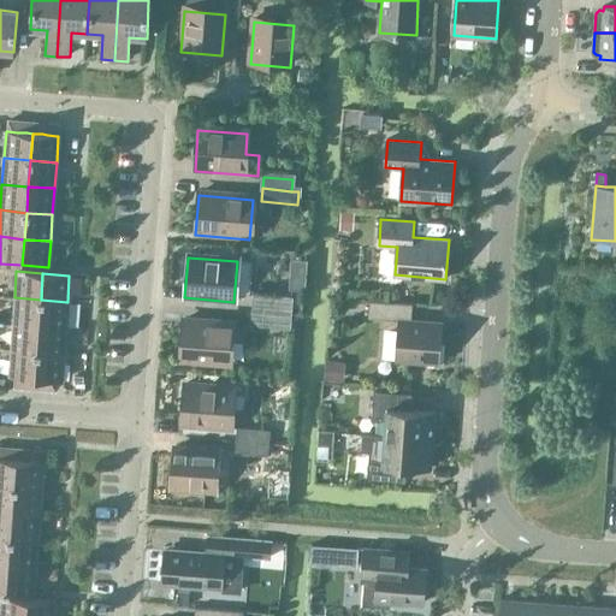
[(12,324),(39,326),(41,300),(15,297),(12,324)]
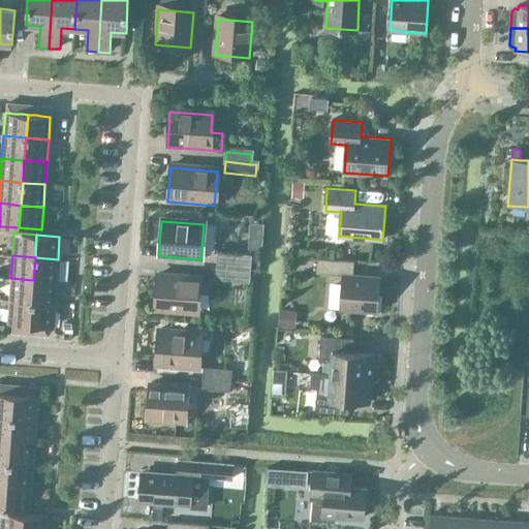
[(218,255),(217,271),(248,273),(249,258),(218,255)]
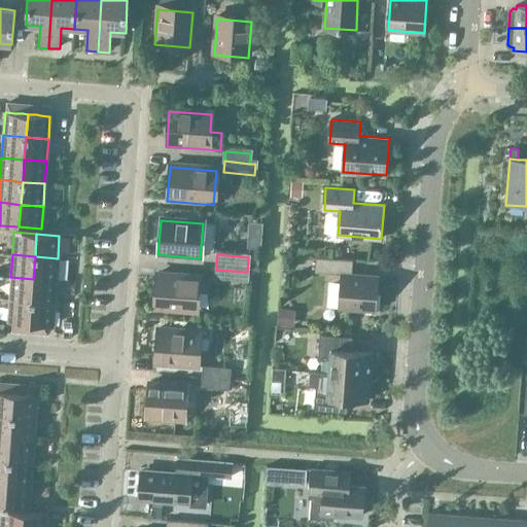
[(35,256),(33,279),(56,281),(58,258),(35,256)]
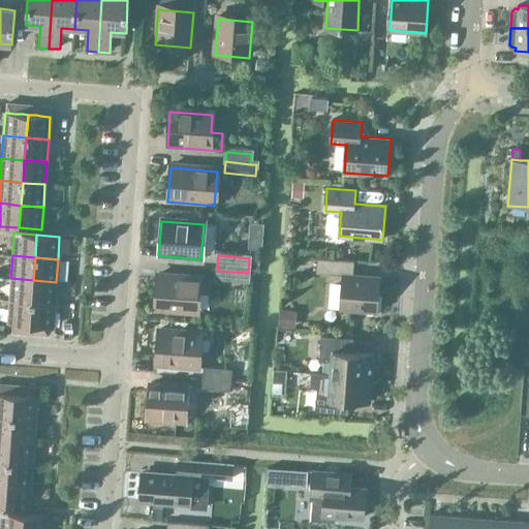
[(341,309),(377,311),(380,277),(353,275),(355,260),(318,257),(317,273),(344,275),(341,309)]
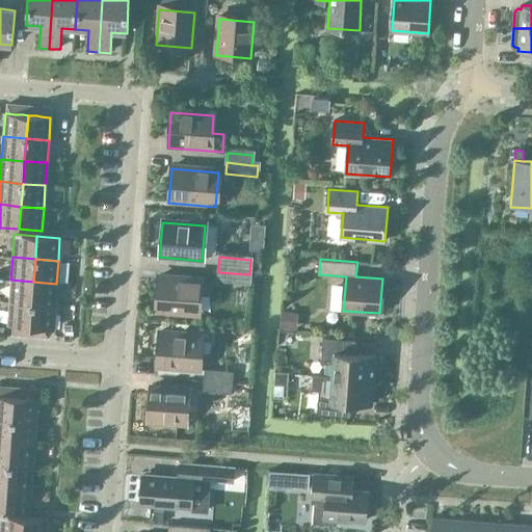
[(249,274),(218,272),(217,284),(248,287),(249,274)]
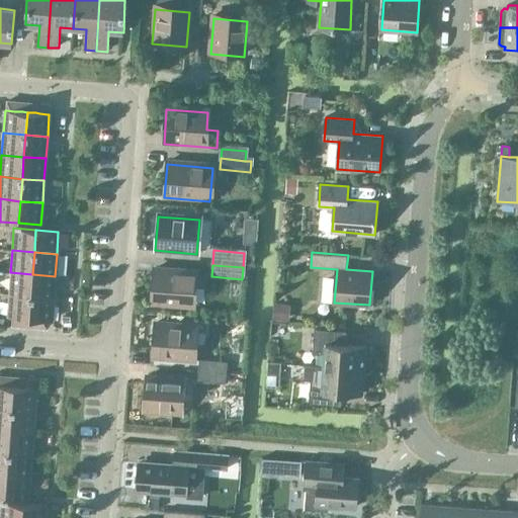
[(154,271),(151,304),(191,308),(194,274),(154,271)]
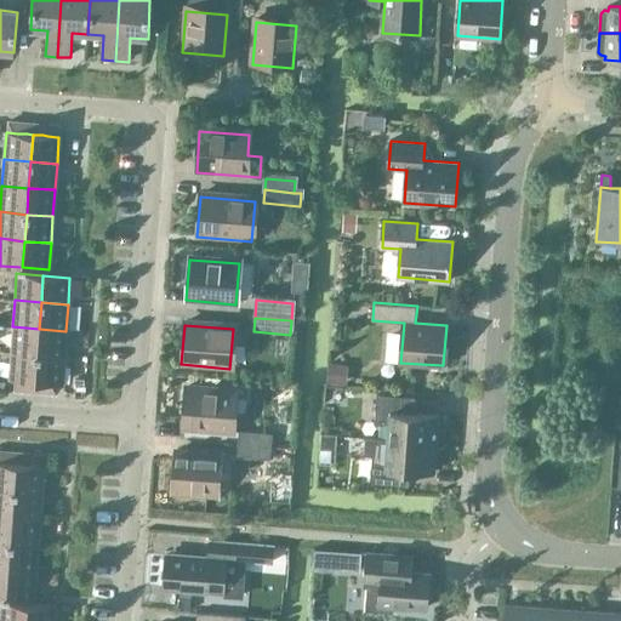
[(11,353),(38,355),(39,329),(12,326),(11,353)]
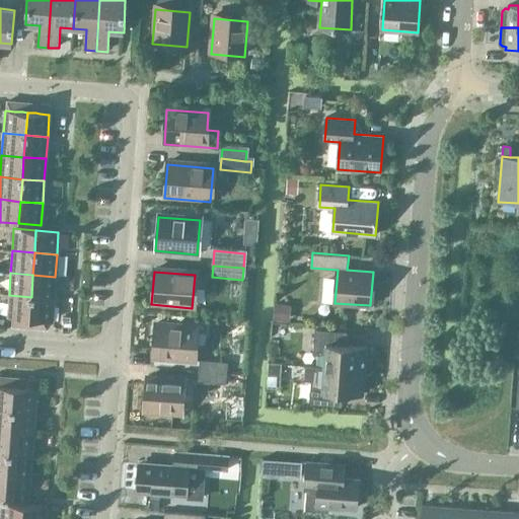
[(32,275),(31,297),(54,299),(55,277),(32,275)]
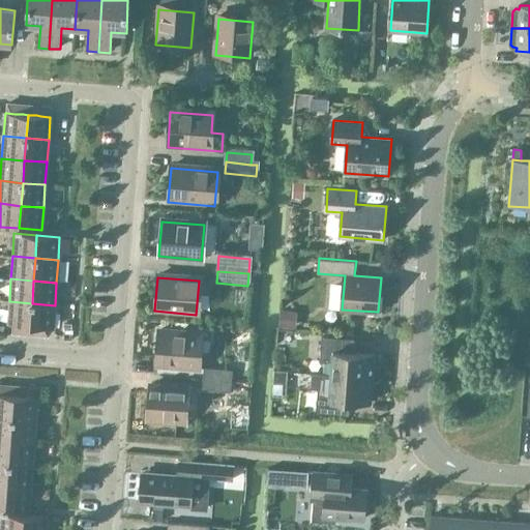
[(7,324),(12,325),(22,325),(26,326),(30,326),(32,303),(9,301),(7,324)]
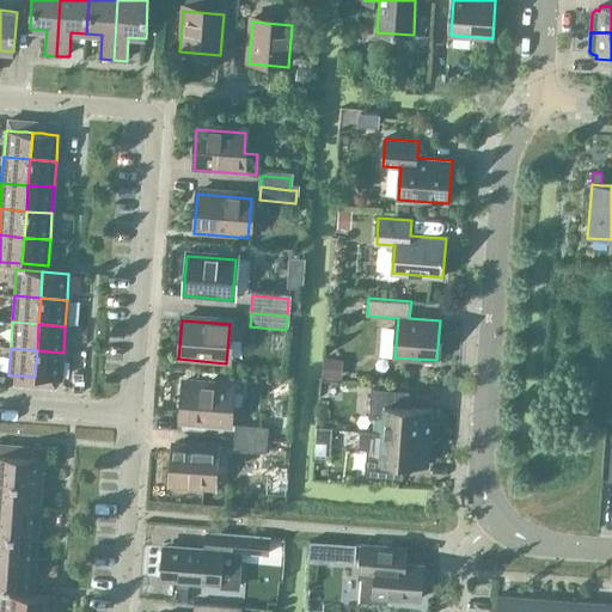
[(55,378),(61,379),(63,353),(37,350),(35,377),(41,377),(46,378),(55,378)]
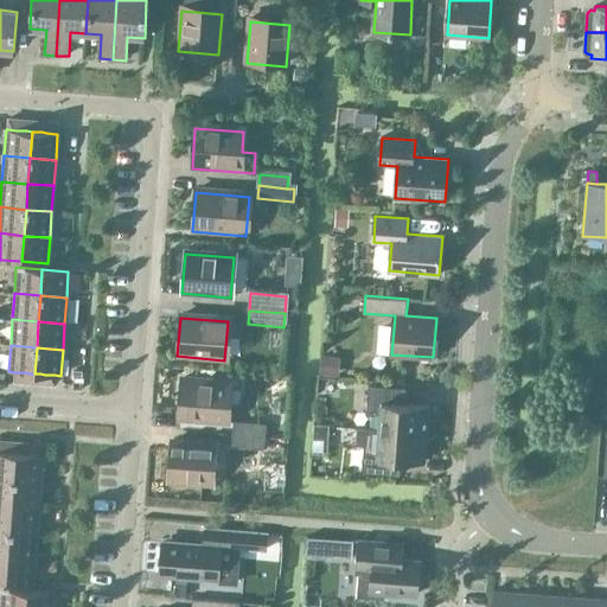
[(178,420),(227,425),(229,385),(181,382),(178,420)]
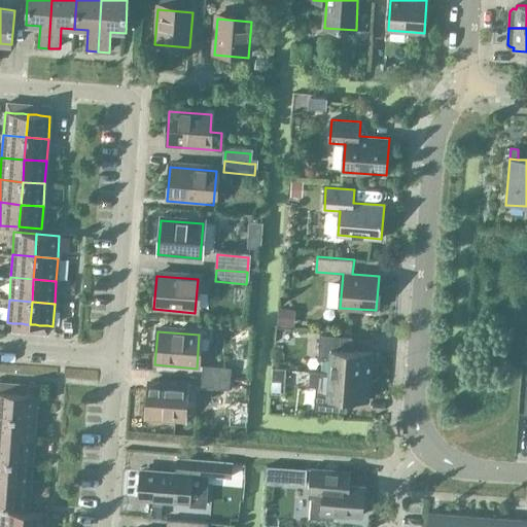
[(329,373),(372,376),(373,352),(352,350),(353,337),(320,335),(318,358),(330,359),(329,373)]
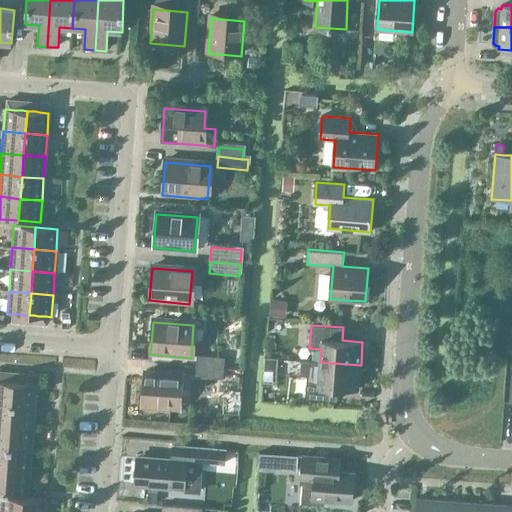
[(197,358),(196,369),(221,371),(222,361),(197,358)]
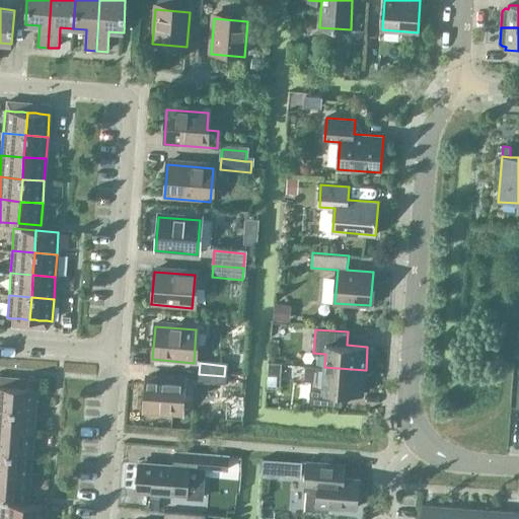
[(365,373),(366,370),(324,367),(305,366),(304,379),(311,379),(310,402),(342,404),(343,391),(364,392),(364,389),(370,389),(371,373),(365,373)]
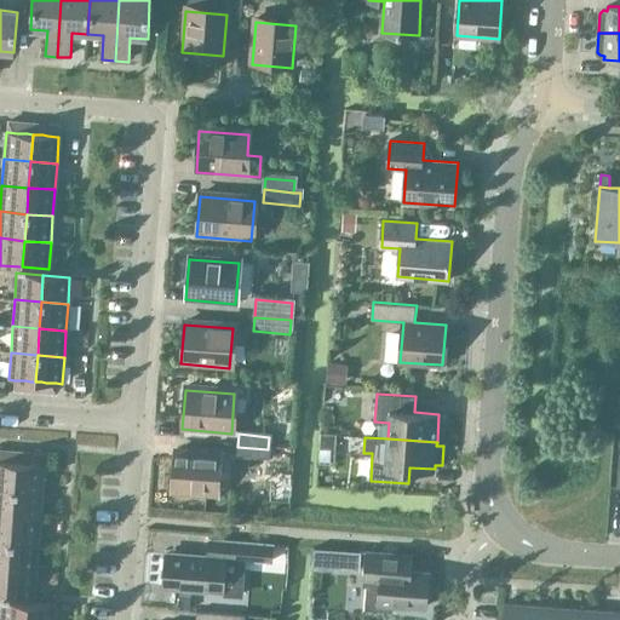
[(237,447),(236,459),(267,461),(268,449),(237,447)]
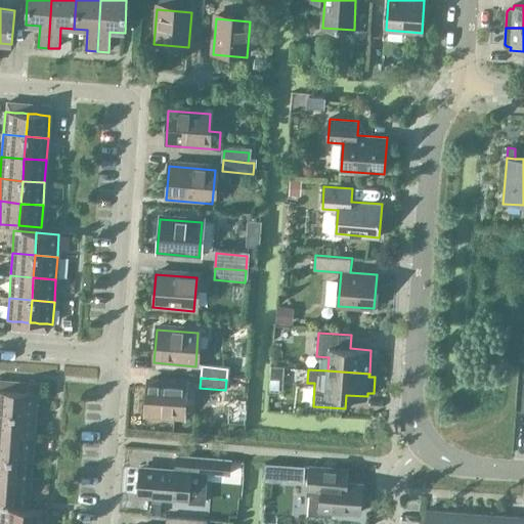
[(145,417),(181,420),(184,386),(147,383),(145,417)]
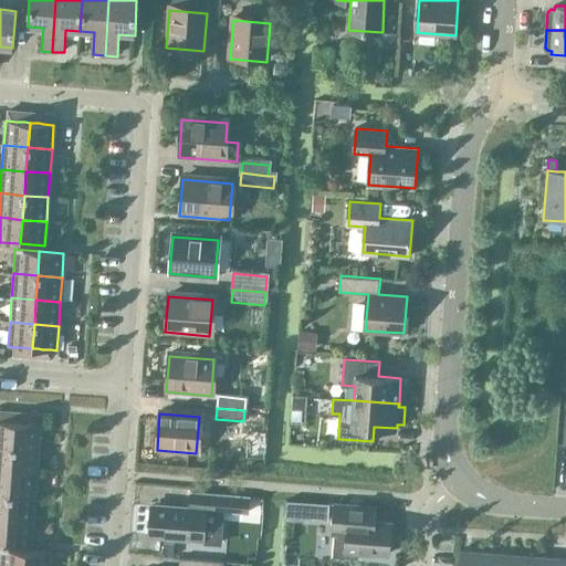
[(0,444),(12,447),(14,421),(10,421),(4,420),(0,420),(0,444)]
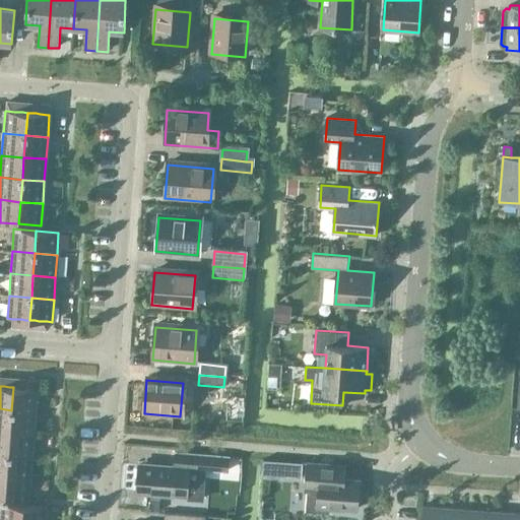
[(13,387),(11,410),(34,411),(36,389),(35,389),(26,388),(22,388),(18,387),(13,387)]
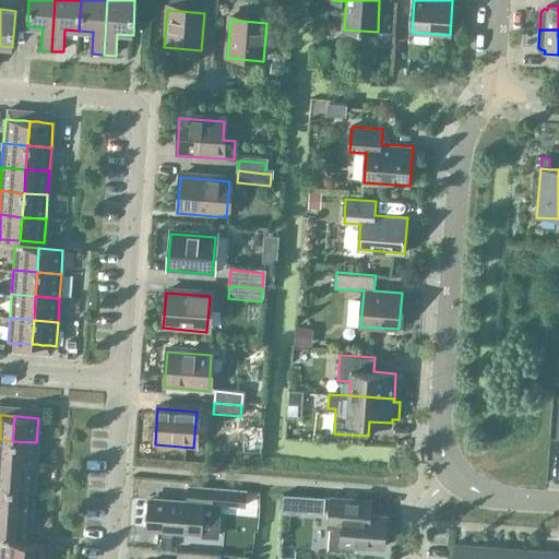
[(12,441),(0,439),(0,464),(11,465),(12,441)]
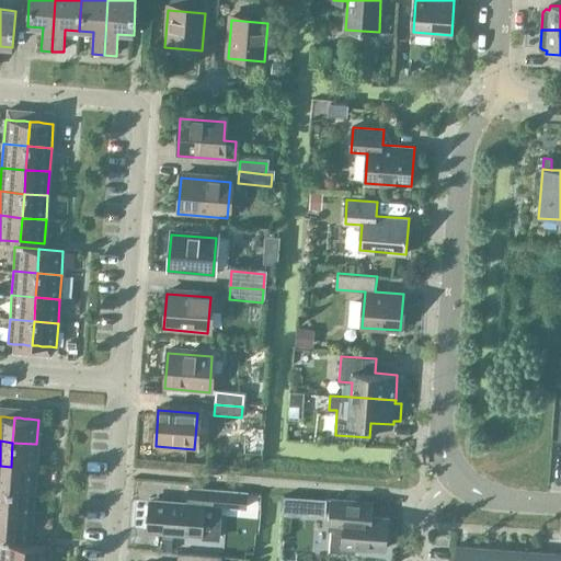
[(36,444),(12,443),(11,467),(35,468),(36,444)]
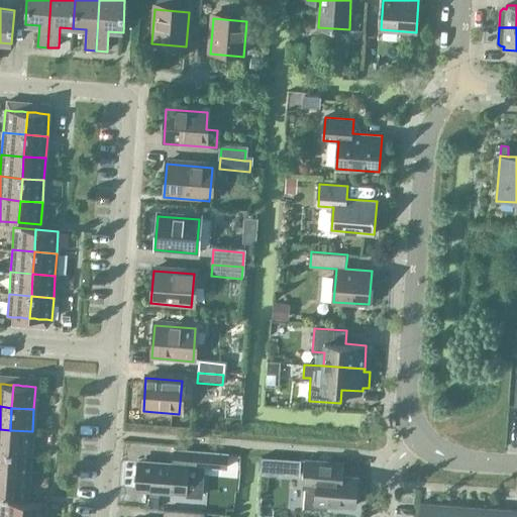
[(0,429),(0,451),(8,452),(10,430),(0,429)]
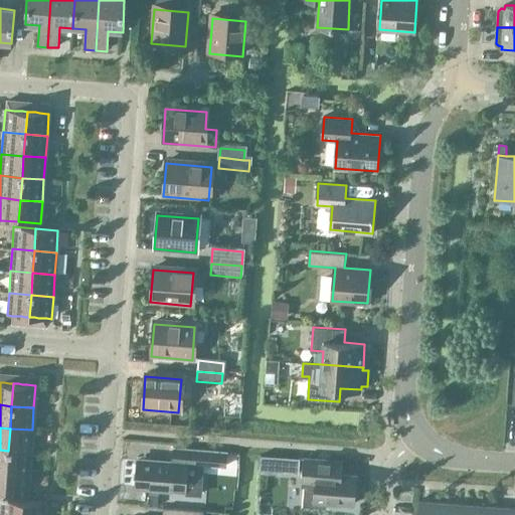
[(10,428),(8,451),(30,453),(32,430),(10,428)]
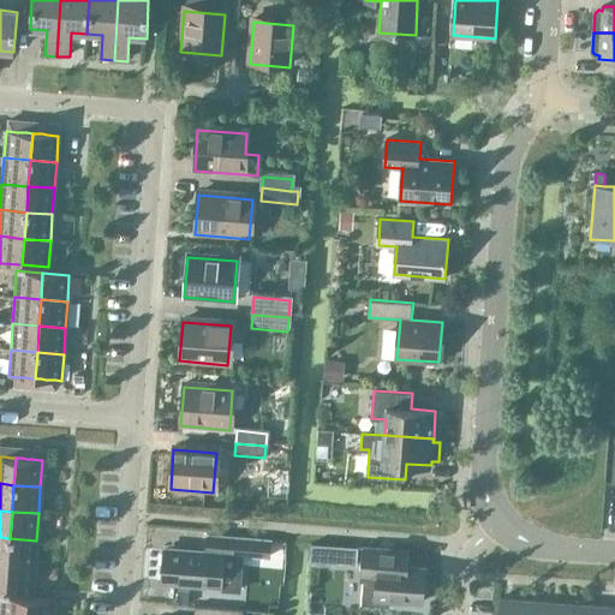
[(10,538),(7,565),(34,567),(36,541),(10,538)]
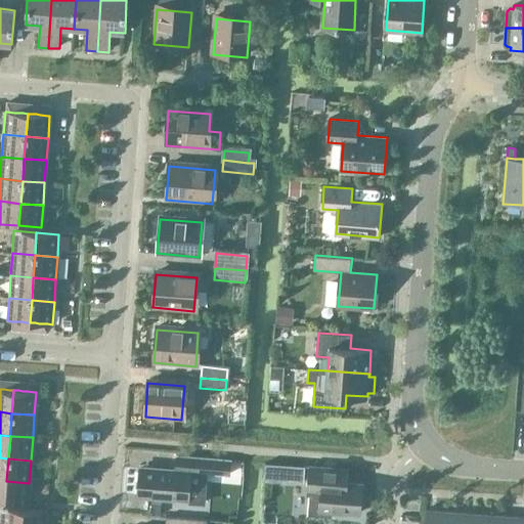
[(138,470),(136,497),(187,501),(189,474),(229,477),(230,463),(177,459),(176,473),(138,470)]
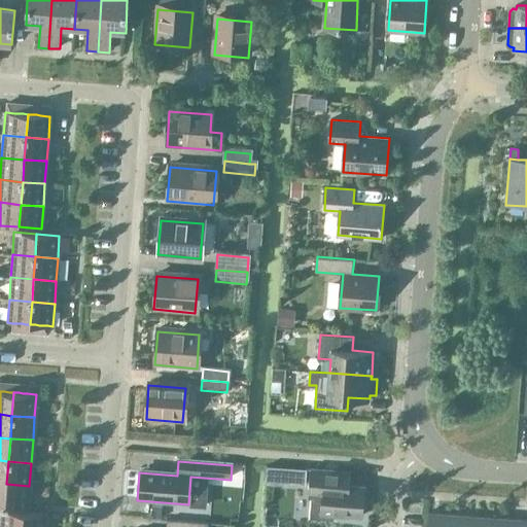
[(306,468),(267,465),(266,482),(305,485),(306,468)]
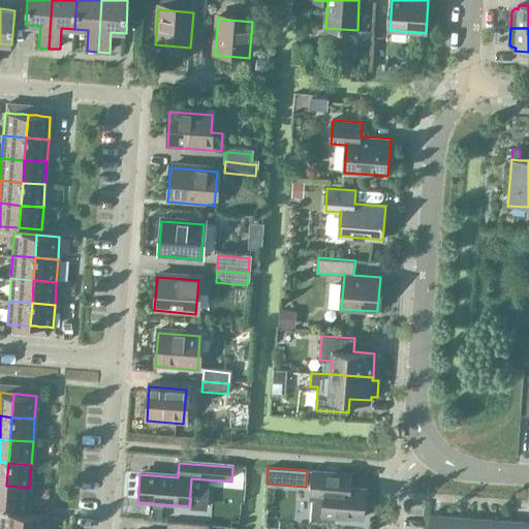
[(310,498),(312,498),(310,519),(335,521),(335,515),(363,517),(366,488),(352,487),(354,473),(312,469),(310,498)]
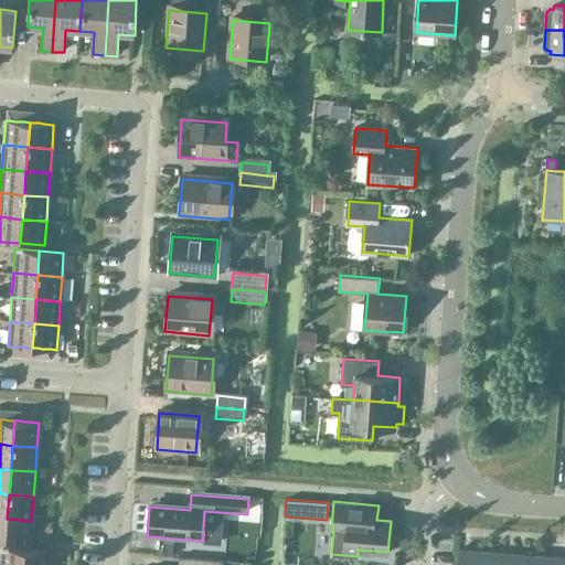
[(7,519),(4,543),(30,545),(31,521),(7,519)]
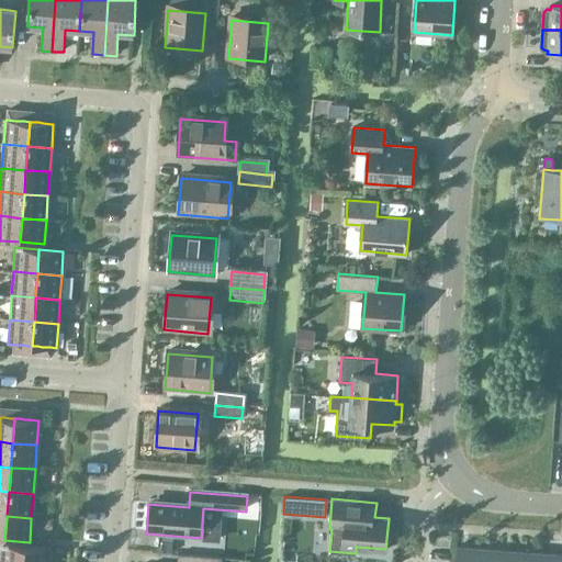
[(0,549),(0,561),(23,561),(24,547),(0,546),(0,549)]
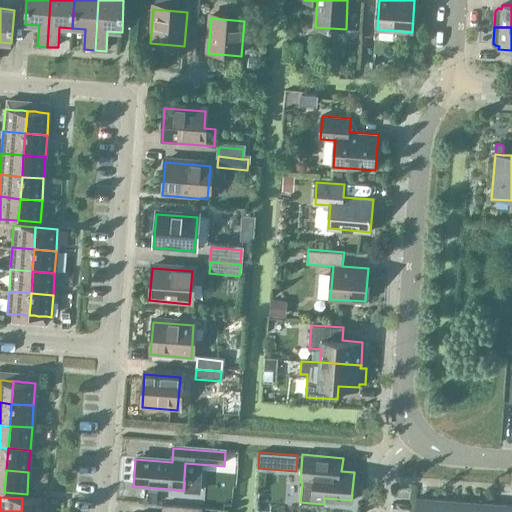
[(22,498),(21,511),(43,511),(45,500),(22,498)]
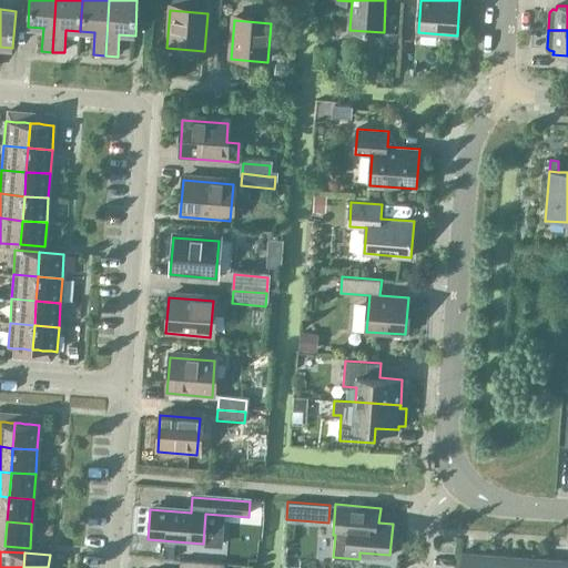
[(488,567),(490,555),(463,553),(460,567),(488,567)]
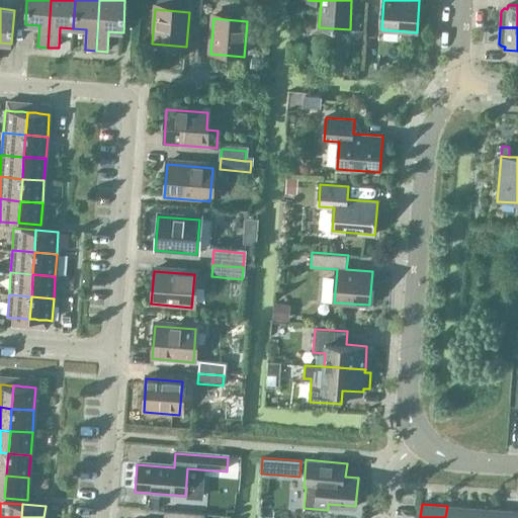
[(447,506),(445,517),(470,517),(471,508),(447,506)]
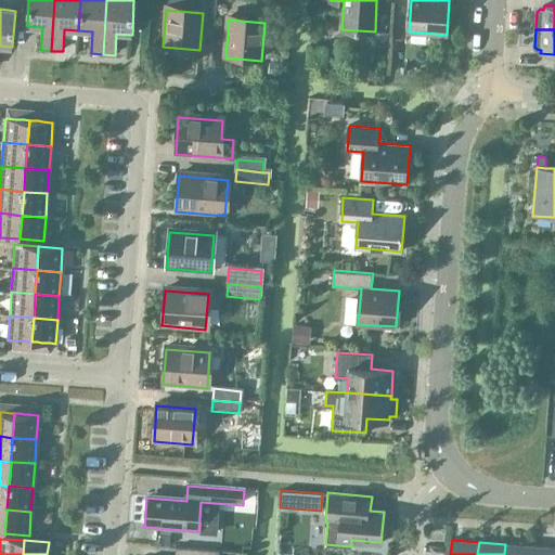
[(531,554),(532,546),(505,544),(504,554),(531,554)]
